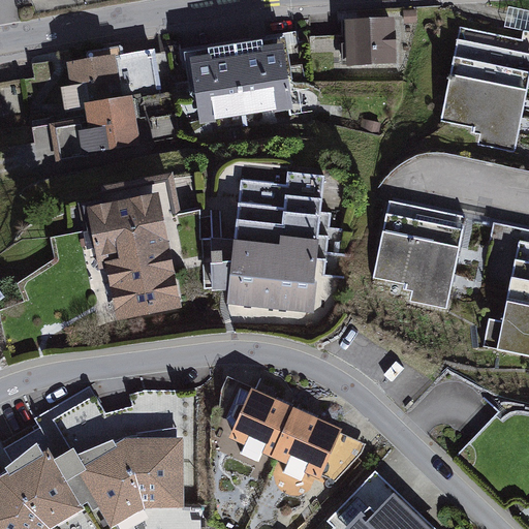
[(417,8),(404,9),(405,23),(417,22),(417,8)]
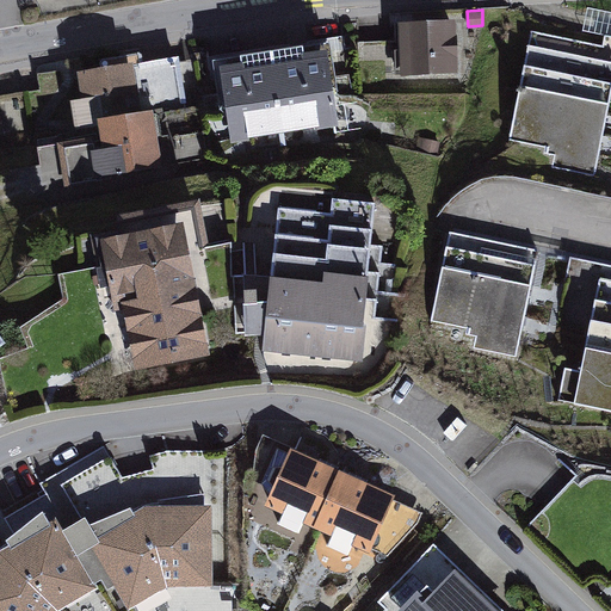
[(457,13),(400,14),(402,72),(460,69),(457,13)]
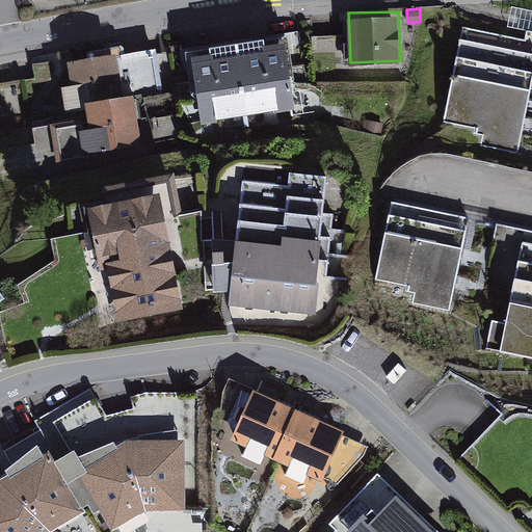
[(525,38),(462,26),(444,123),(476,129),(476,134),(483,135),(481,147),(519,154),(531,86),(531,29),(527,28),(525,38)]
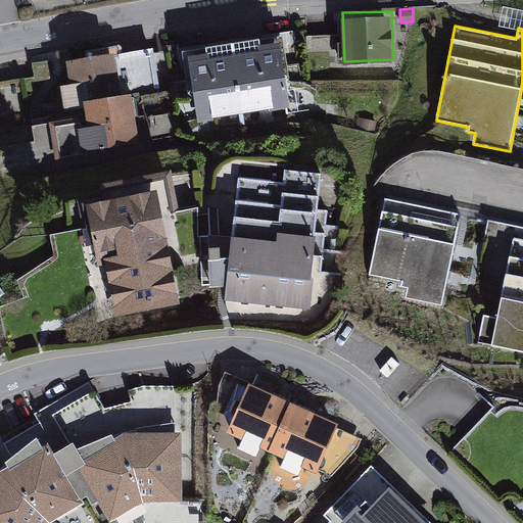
[(283,29),(182,45),(190,94),(195,93),(199,121),(292,106),(285,65),(289,64),(283,29)]
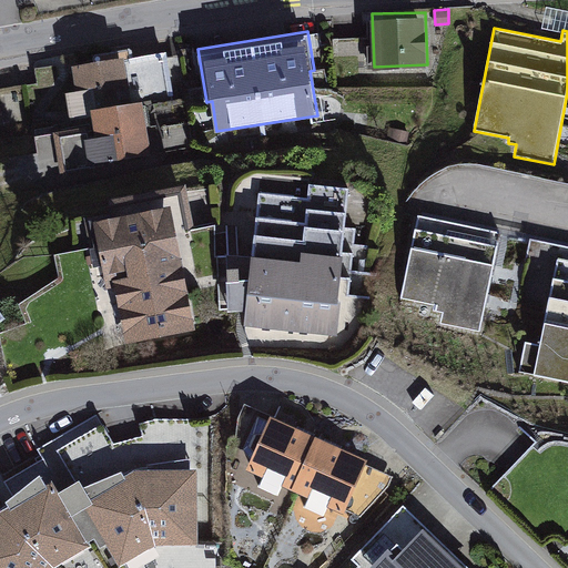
[(124,48),(72,59),(78,87),(66,89),(71,118),(83,115),(84,121),(93,119),(91,104),(143,94),(144,102),(175,97),(166,49),(127,56),(124,48)]
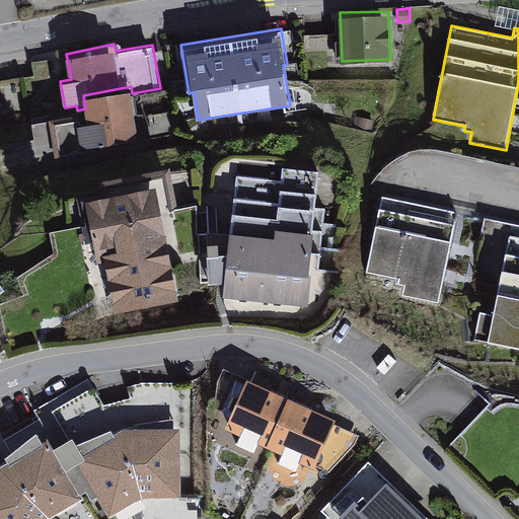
[(77,110),(30,119),(38,158),(140,140),(132,93),(131,86),(83,95),(85,108),(77,110)]
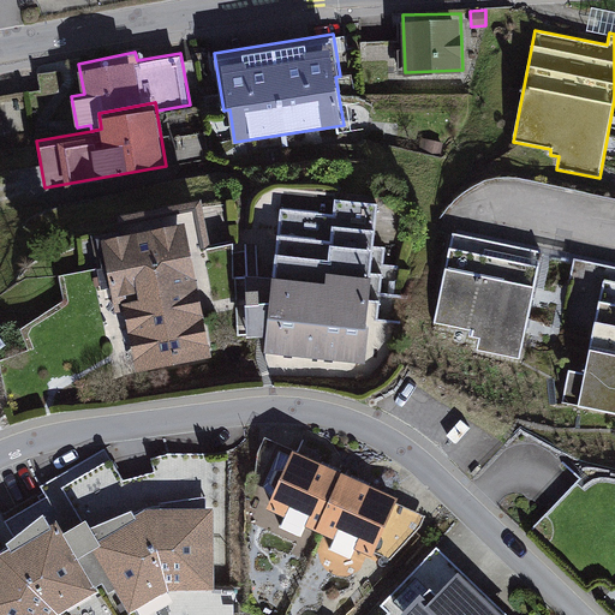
[(121,226),(101,232),(115,312),(125,311),(136,370),(212,353),(202,300),(236,297),(234,239),(212,243),(202,192),(117,209),(121,226)]
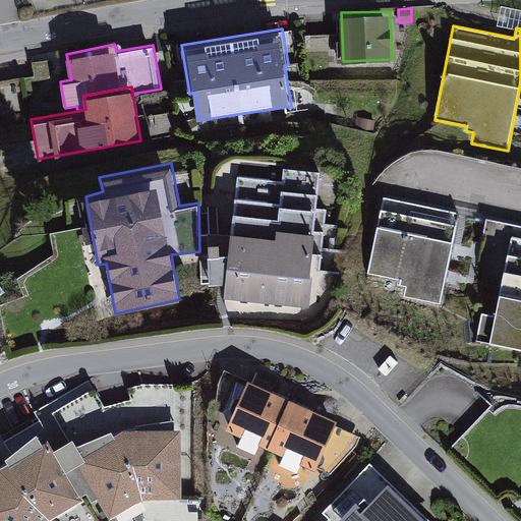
[(282,179),(237,175),(225,296),(307,305),(322,171),(283,167),(282,179)]
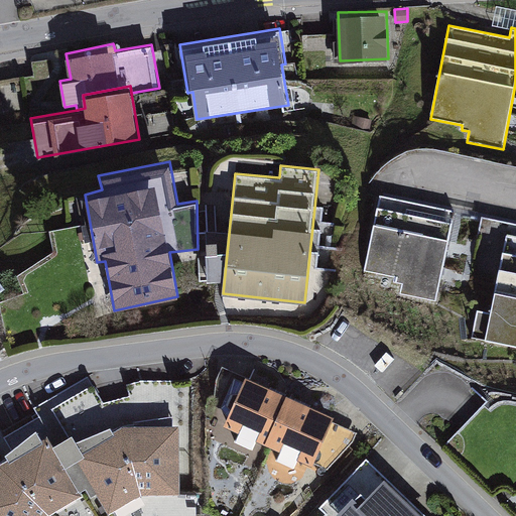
[(456,210),(380,194),(364,271),(396,277),(395,283),(402,285),(400,295),(436,303),(456,210)]
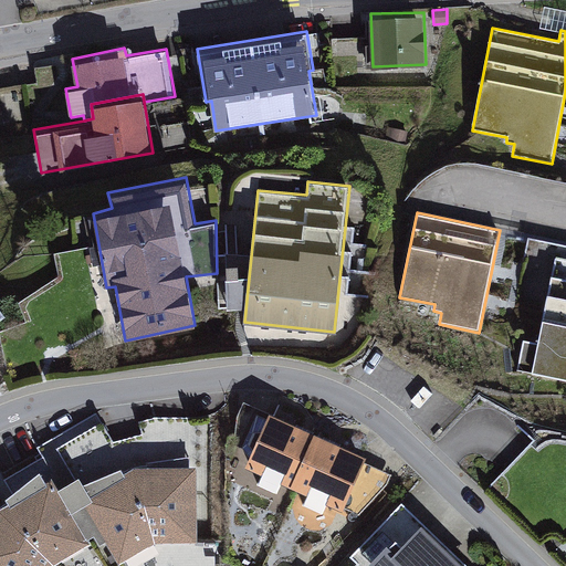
[(565,243),(528,237),(514,306),(543,312),(537,341),(525,338),(519,370),(565,379),(565,243)]
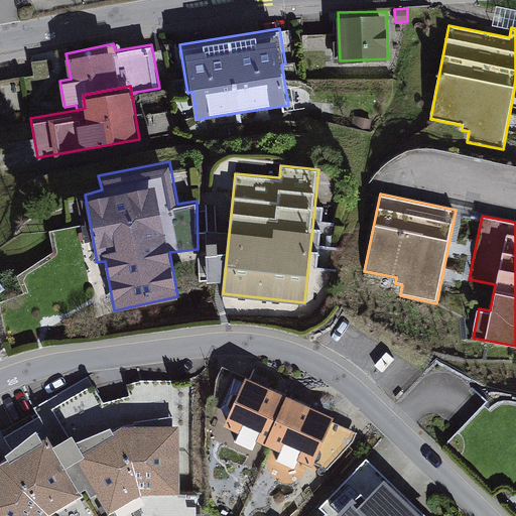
[(0,294),(10,288),(0,274),(0,294)]
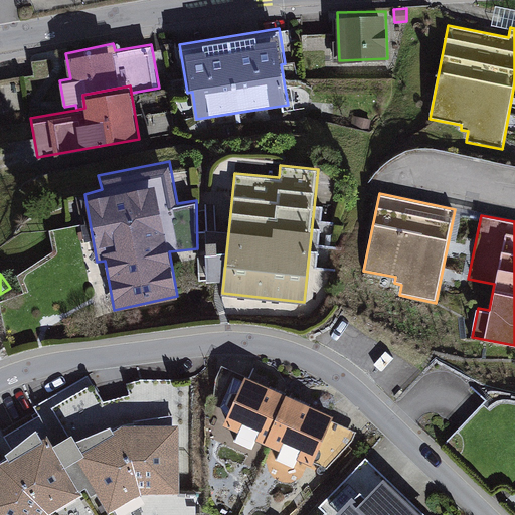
[(286,392),(244,372),(244,374),(221,363),(215,376),(213,393),(224,396),(220,406),(226,414),(223,423),(264,441),(286,392)]
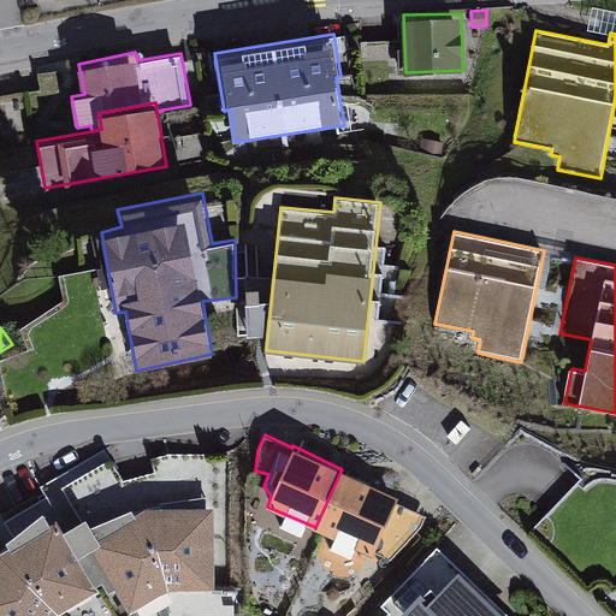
[(113,458),(48,496),(95,585),(104,580),(110,591),(117,586),(131,610),(169,591),(215,588),(214,513),(230,511),(229,454),(170,452),(150,458),(154,471),(124,480),(113,458)]
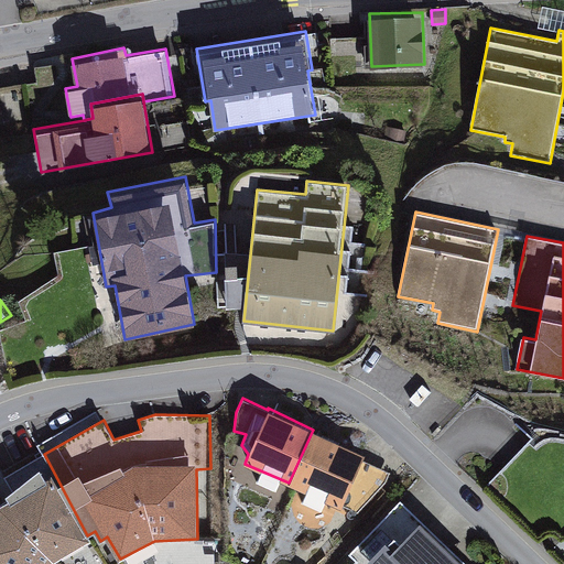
[(366,453),(313,430),(289,483),(356,513),(387,480),(390,472),(362,459),(366,453)]
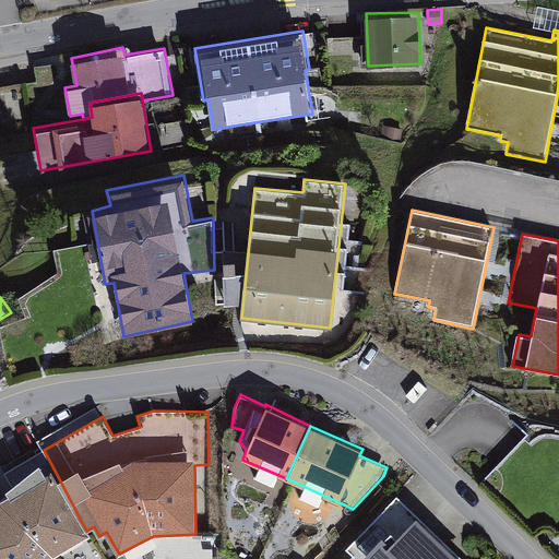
[(90,537),(86,531),(44,450),(3,472),(11,484),(7,487),(8,492),(0,497),(0,558),(54,558),(56,557),(90,537)]
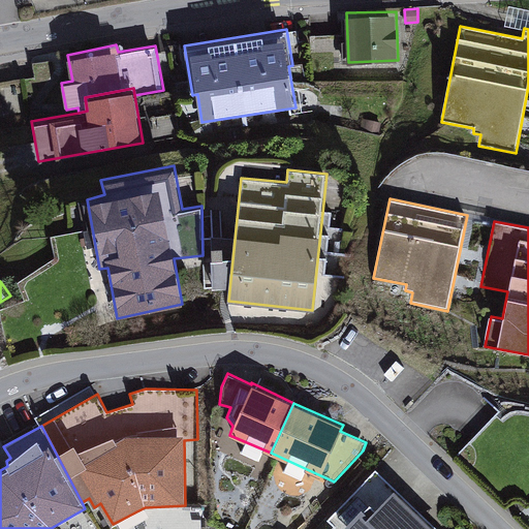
[(438,528),(375,469),(331,515),(345,528),(438,528)]
